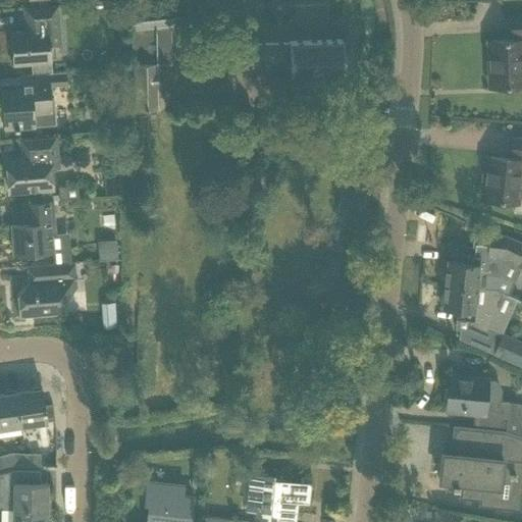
[(220,23),(217,1),(131,9),(134,115),(145,115),(145,110),(159,109),(157,65),(171,65),(170,29),(220,23)]
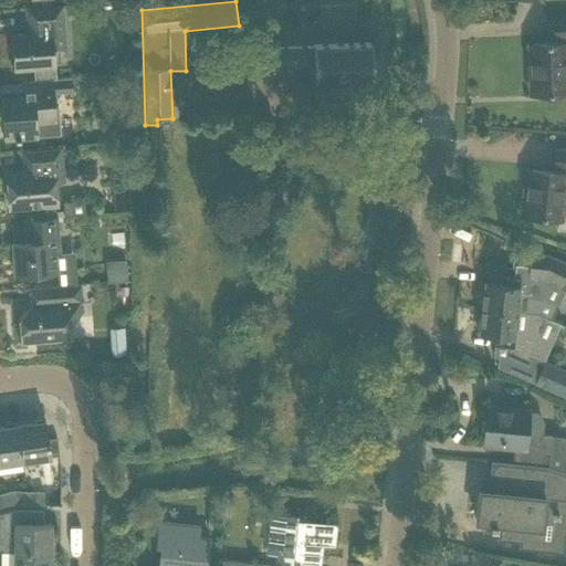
[(61,7),(48,8),(25,9),(28,33),(10,34),(13,70),(54,66),(53,49),(64,48),(61,7)]
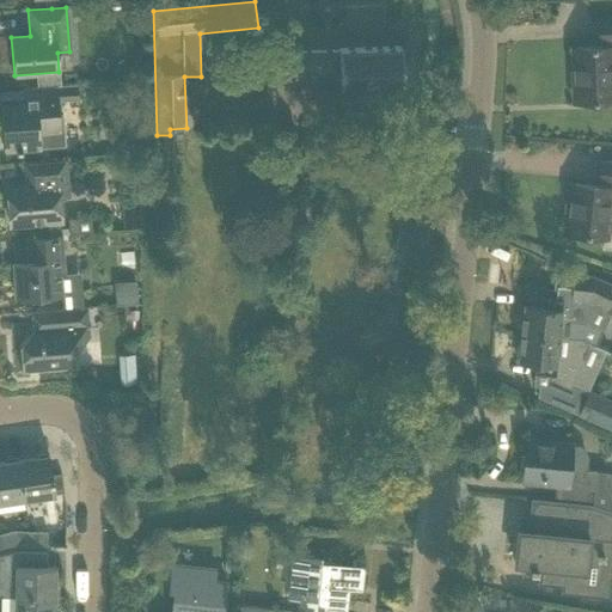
[(601,47),(595,47),(571,48),(574,102),(611,101),(611,22),(599,23),(599,43),(601,43),(601,47)]
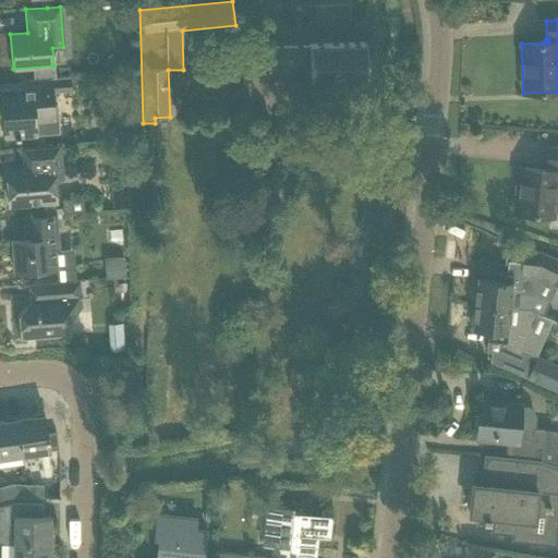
[(365,43),(343,44),(308,45),(308,46),(267,47),(268,71),(308,70),(310,82),(367,79),(365,43)]
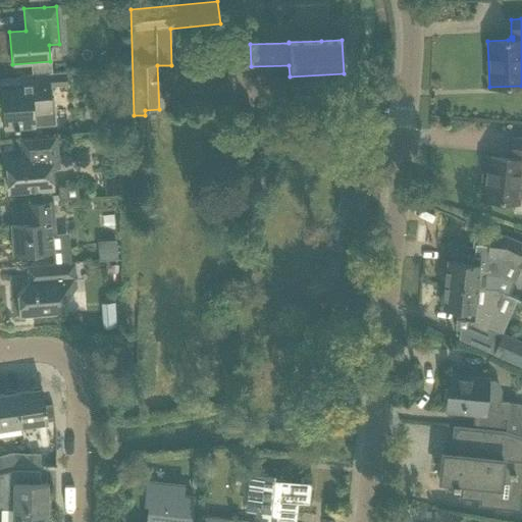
[(53,97),(51,97),(49,73),(19,76),(20,89),(0,90),(0,94),(3,128),(13,127),(13,129),(18,129),(18,127),(55,124),(53,97)]
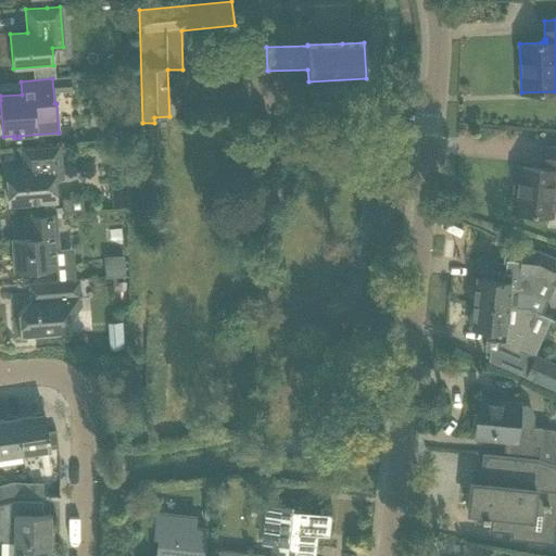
[(181,144),(180,123),(167,123),(168,146),(181,144)]
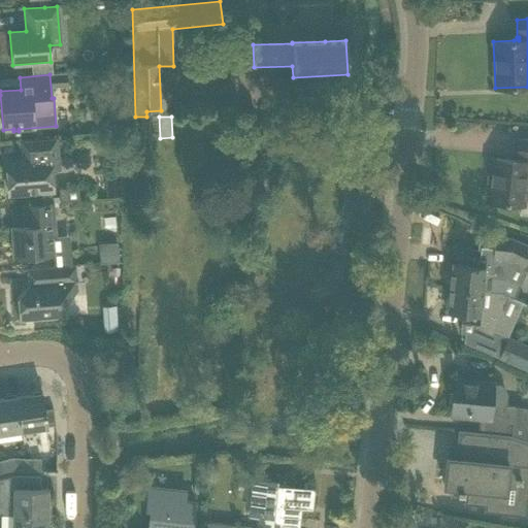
[(56,138),(41,139),(21,141),(22,160),(5,161),(8,194),(53,190),(51,170),(58,169),(56,138)]
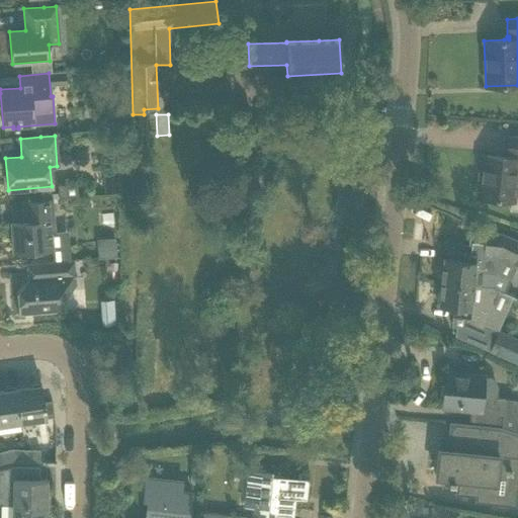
[(506,158),(502,158),(482,156),(481,170),(483,170),(480,197),(510,200),(509,209),(517,209),(517,138),(508,138),(506,154),(507,154),(506,158)]
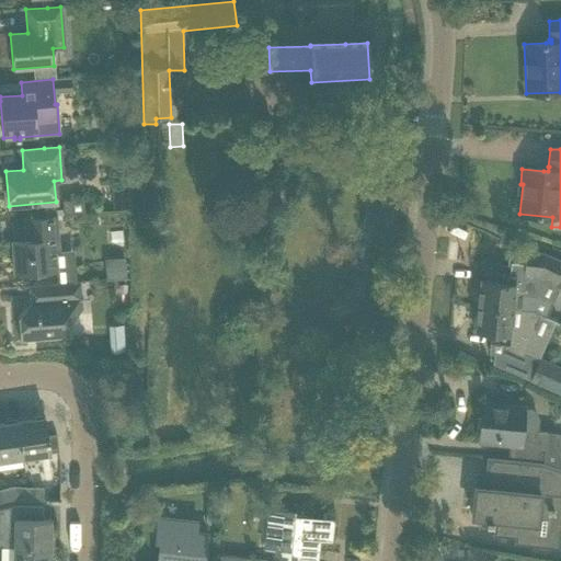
[(64,215),(84,214),(83,198),(63,201),(64,215)]
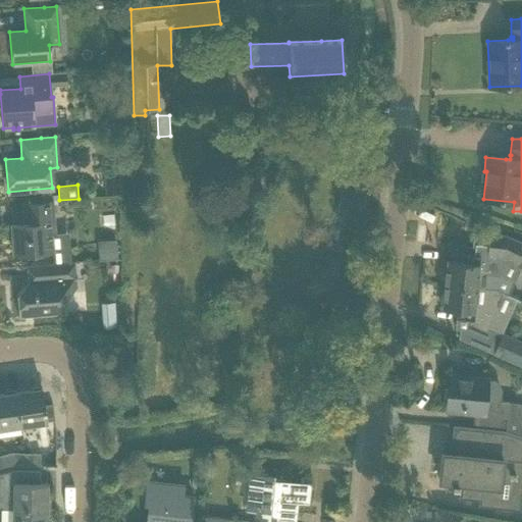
[(52,200),(42,201),(22,203),(23,223),(10,224),(13,255),(53,251),(52,235),(55,235),(52,200)]
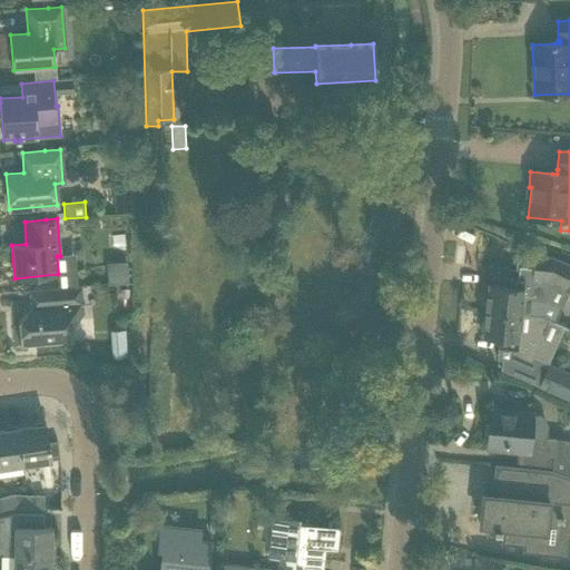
[(484,293),(483,311),(520,314),(521,300),(541,302),(560,308),(567,292),(551,284),(553,281),(564,286),(569,274),(569,266),(554,258),(534,256),(517,254),(516,272),(518,272),(517,278),(503,277),(502,286),(488,284),(487,293),(484,293)]
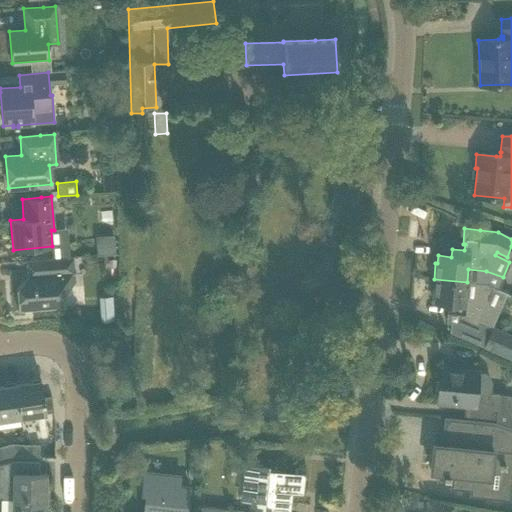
[(27,276),(16,289),(18,311),(65,308),(64,294),(76,281),(75,272),(74,261),(49,263),(49,274),(28,275),(28,274),(27,275),(27,276)]
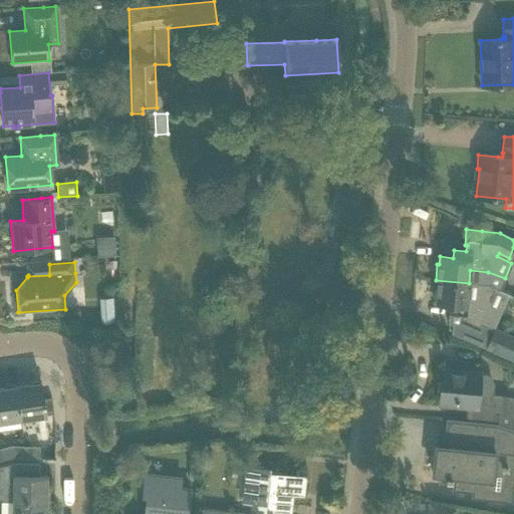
[(487,306),(482,303),(490,284),(469,283),(436,280),(434,296),(436,296),(435,304),(449,305),(448,313),(449,313),(448,323),(452,324),(451,333),(485,348),(513,360),(513,336),(493,328),(491,332),(478,326),(487,306)]
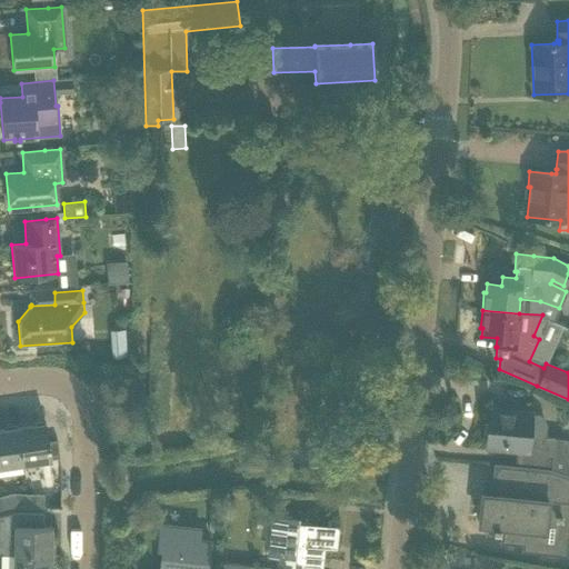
[(125,342),(111,343),(112,353),(112,357),(126,356),(126,352),(125,342)]
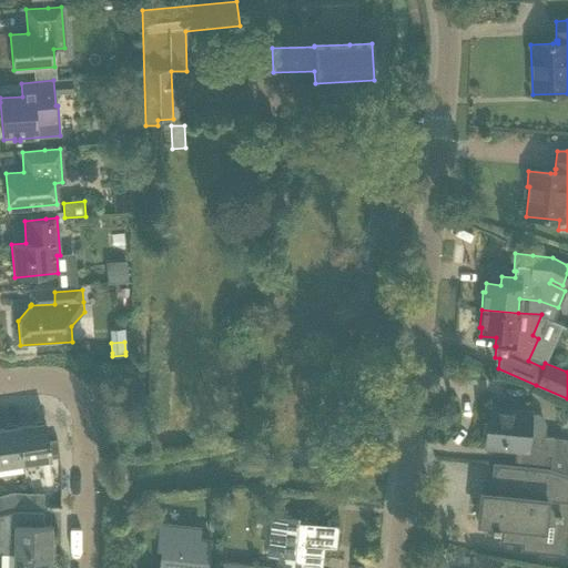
[(533,416),(527,416),(527,412),(488,408),(485,446),(516,449),(515,464),(514,466),(548,469),(548,467),(550,439),(545,439),(546,427),(544,422),(540,418),(537,416),(533,416)]
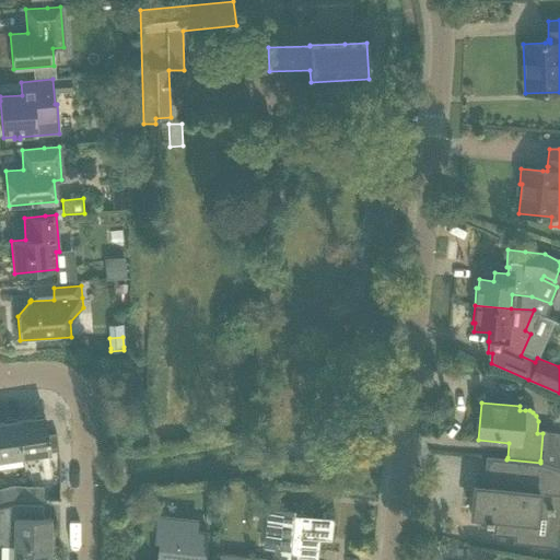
[(44,416),(16,420),(22,457),(28,456),(58,451),(56,433),(47,434),(44,416)]
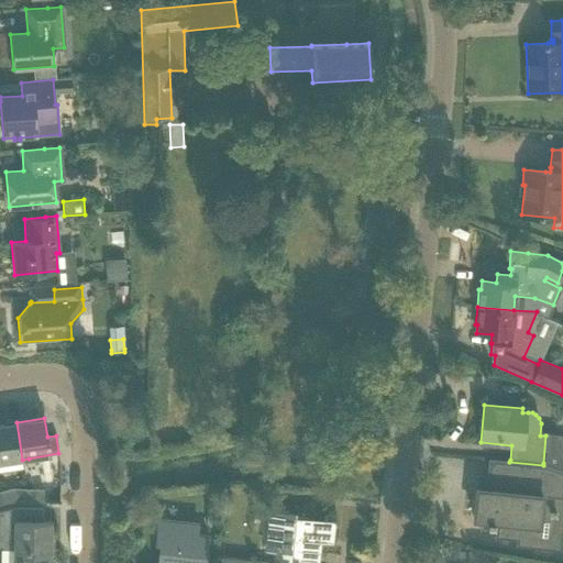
[(0,462),(22,460),(17,422),(0,424),(0,462)]
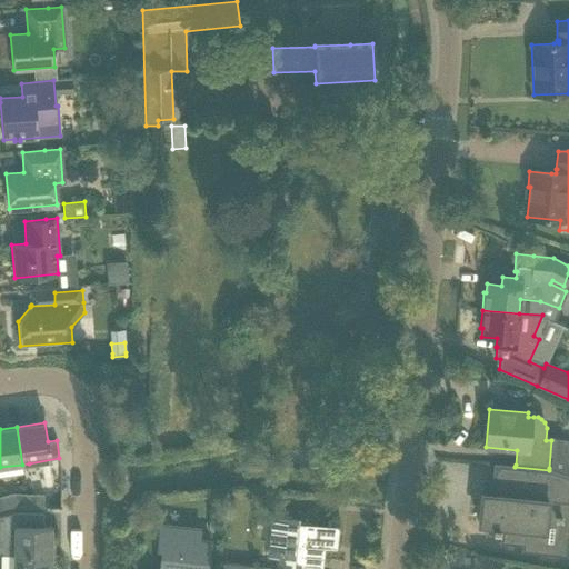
[(568,476),(551,469),(549,468),(549,470),(515,467),(516,465),(496,462),(496,465),(498,465),(495,500),(481,499),(478,523),(489,525),(489,530),(502,531),(501,540),(523,542),(522,549),(542,551),(546,517),(556,517),(556,515),(562,515),(563,503),(568,503),(568,476)]
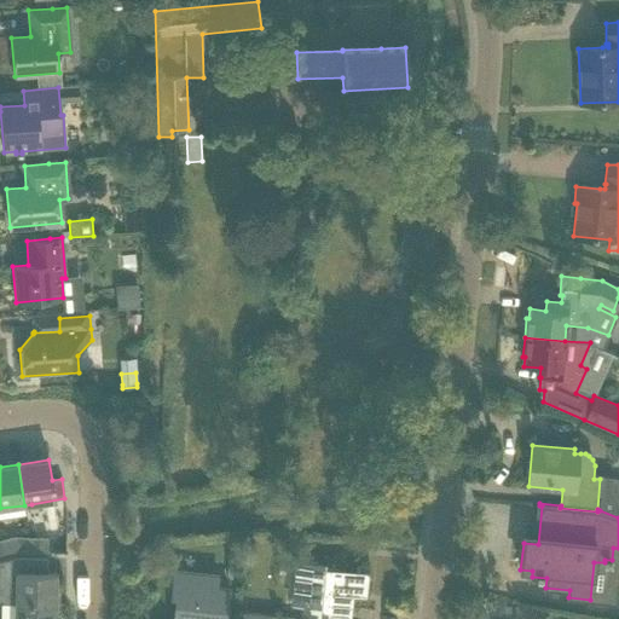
[(29,550),(29,537),(16,537),(0,539),(0,542),(3,553),(18,549),(29,550)]
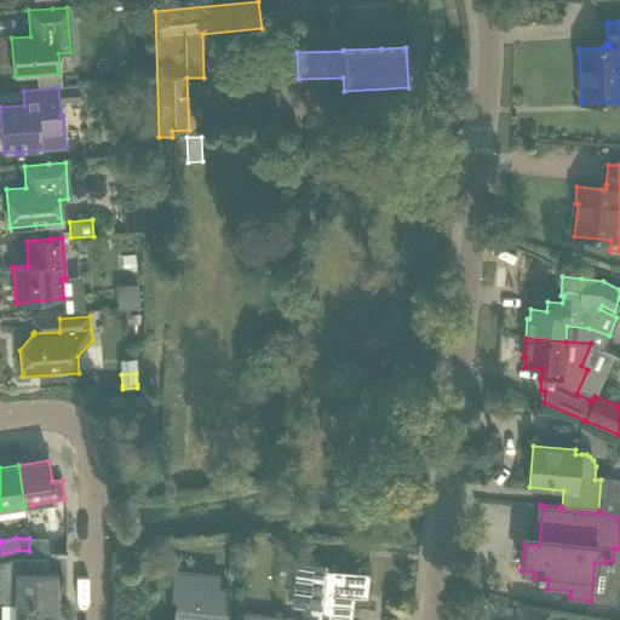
[(47,538),(29,538),(29,551),(47,552),(47,538)]
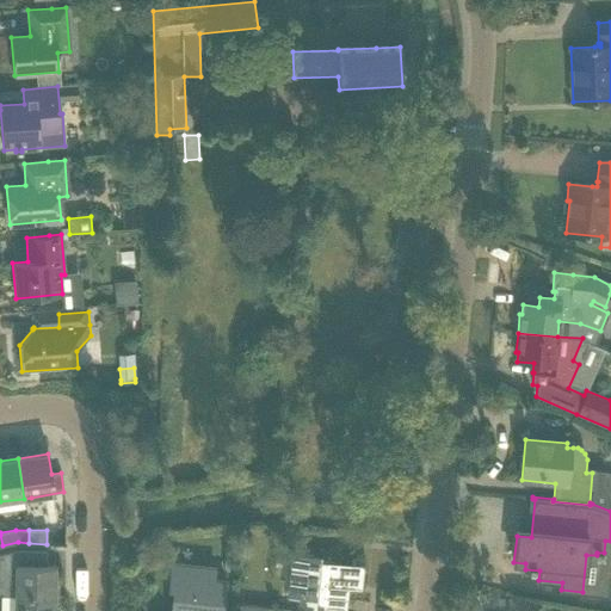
[(359,587),(362,566),(358,566),(359,549),(353,548),(334,563),(319,561),(319,556),(291,554),(288,597),(300,598),(298,610),(301,610),(343,610),(346,586),(359,587)]
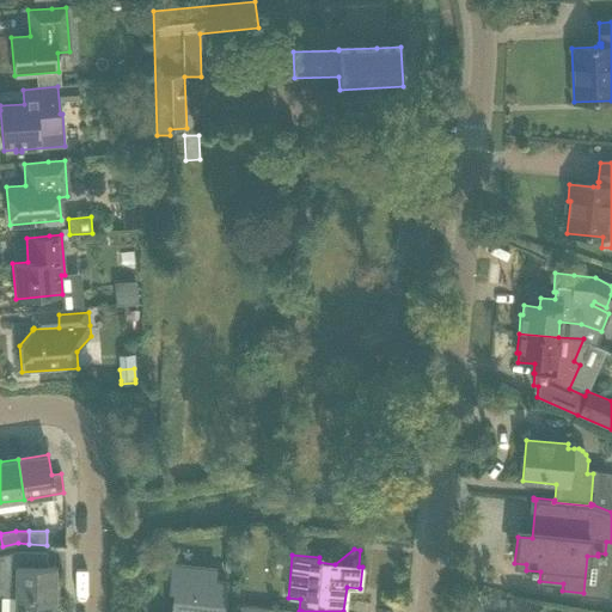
[(0,555),(0,597),(1,598),(14,598),(55,598),(55,567),(46,567),(46,552),(22,552),(14,552),(0,555)]
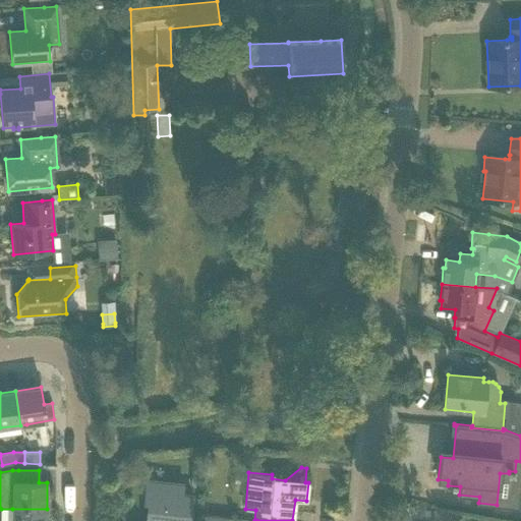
[(183,484),(167,482),(147,480),(143,504),(148,505),(146,520),(189,520),(192,497),(182,496),(183,484)]
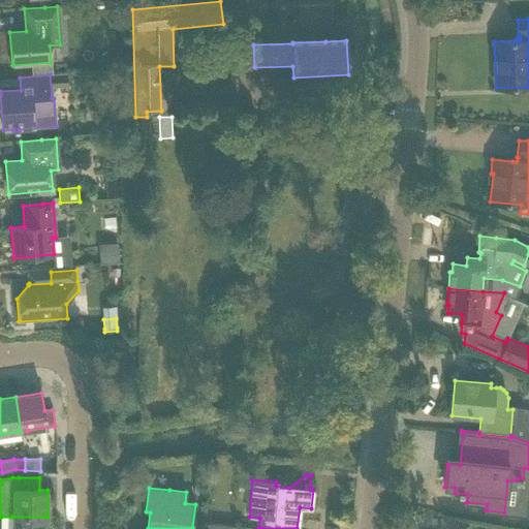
[(1,517),(0,528),(47,528),(48,517),(12,517),(1,517)]
